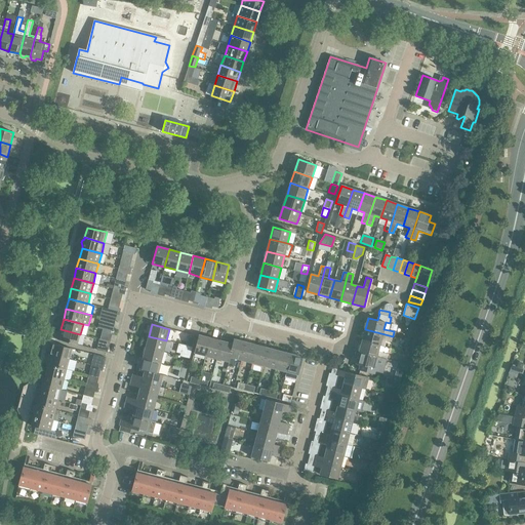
[(80,334),(61,329),(57,339),(77,345),(80,334)]
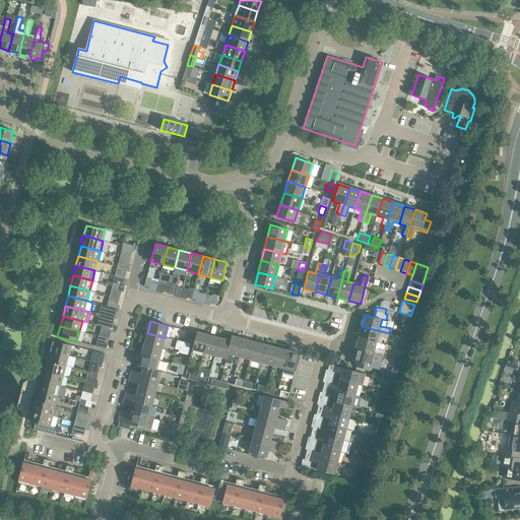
[(362,326),(359,337),(376,342),(378,336),(388,338),(389,333),(362,326)]
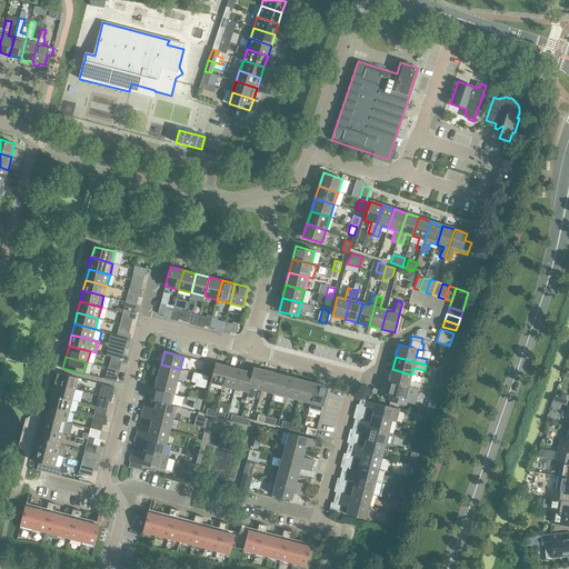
[(210,382),(223,386),(228,367),(216,363),(210,382)]
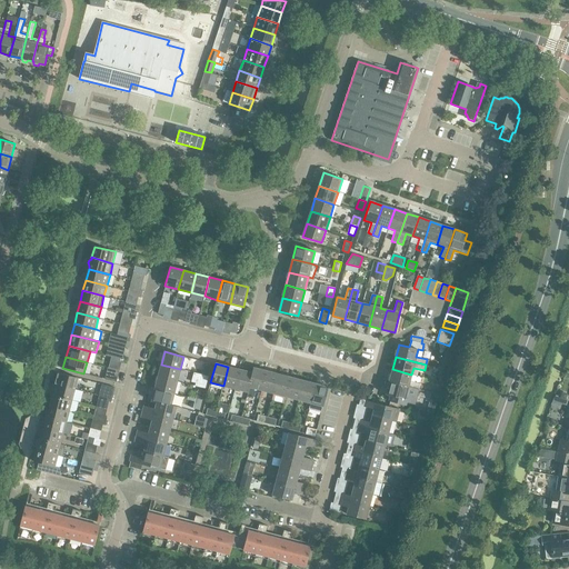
[(161,365),(158,377),(177,381),(180,369),(161,365)]
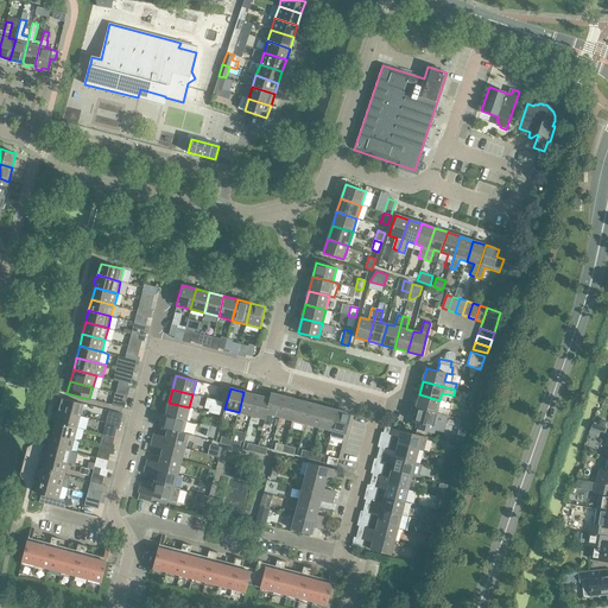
[(217,391),(215,400),(222,403),(225,392),(217,391)]
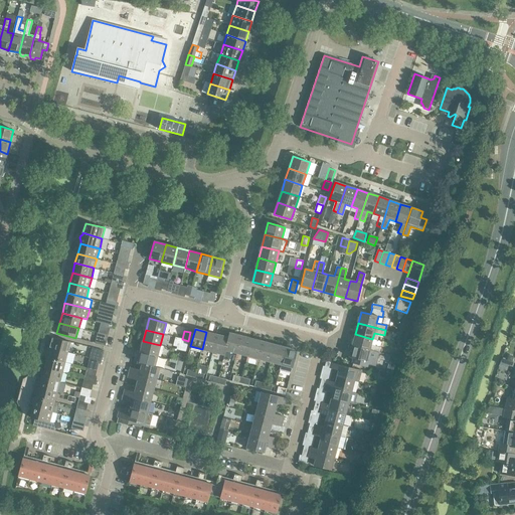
[(202,349),(213,352),(217,335),(206,332),(202,349)]
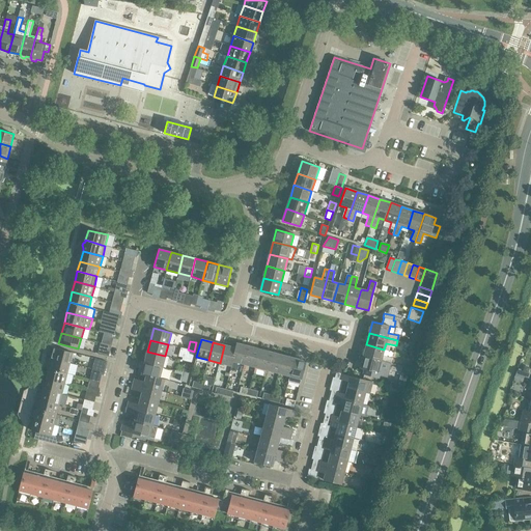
[(101,343),(98,354),(109,357),(112,345),(101,343)]
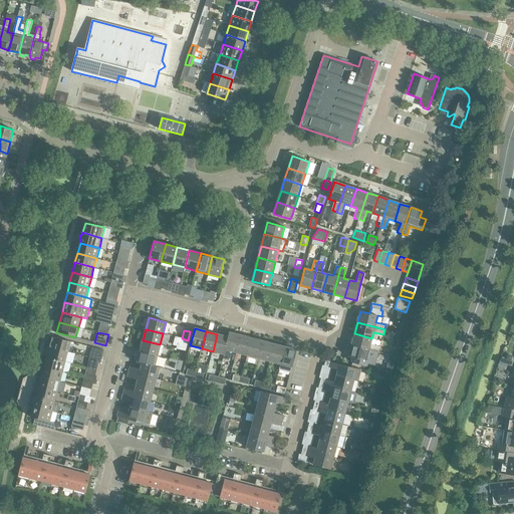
[(225,349),(236,352),(240,335),(229,332),(228,336),(229,337),(225,349)]
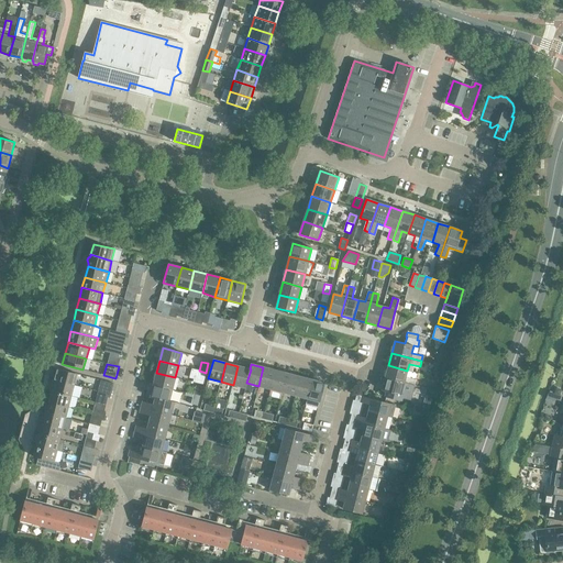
[(388,365),(385,377),(415,385),(416,381),(406,377),(407,371),(388,365)]
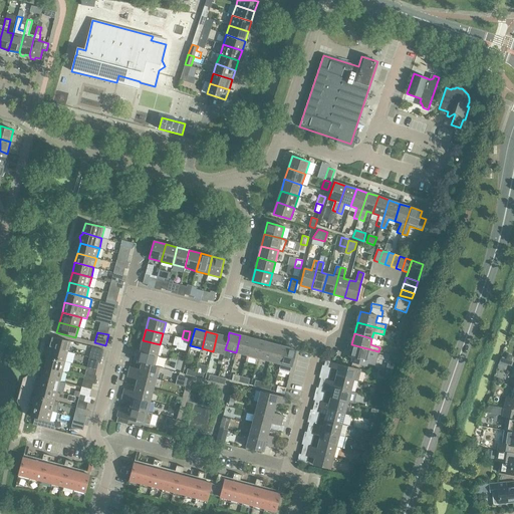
[(224,354),(225,349),(229,337),(228,336),(217,334),(213,351),(224,354)]
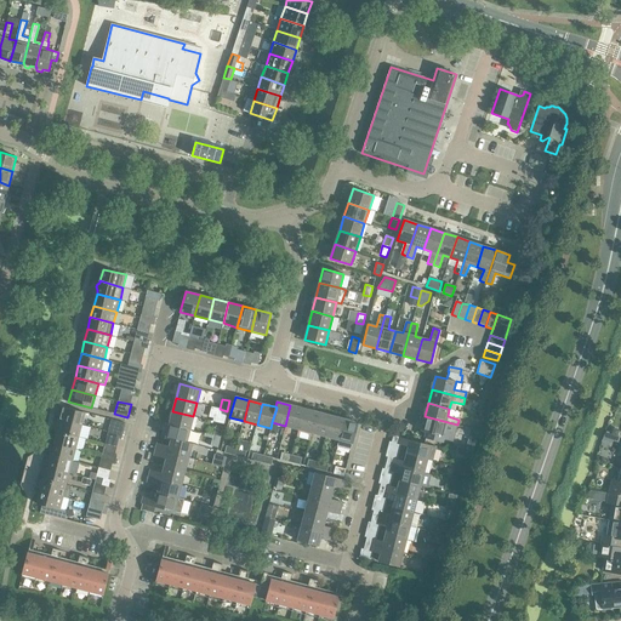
[(285,426),(298,429),(303,409),(290,405),(285,426)]
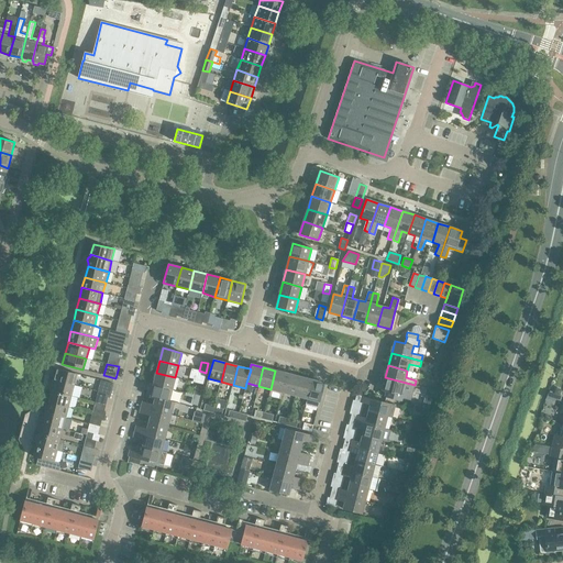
[(56,368),(54,379),(75,385),(77,374),(56,368)]
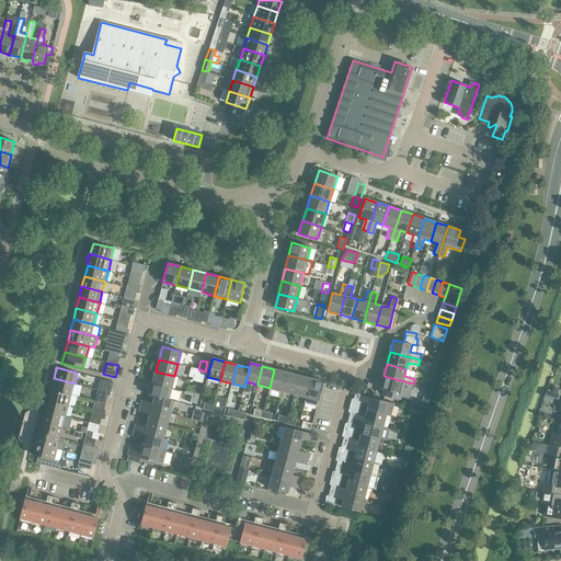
[(203,380),(205,371),(198,369),(196,378),(203,380)]
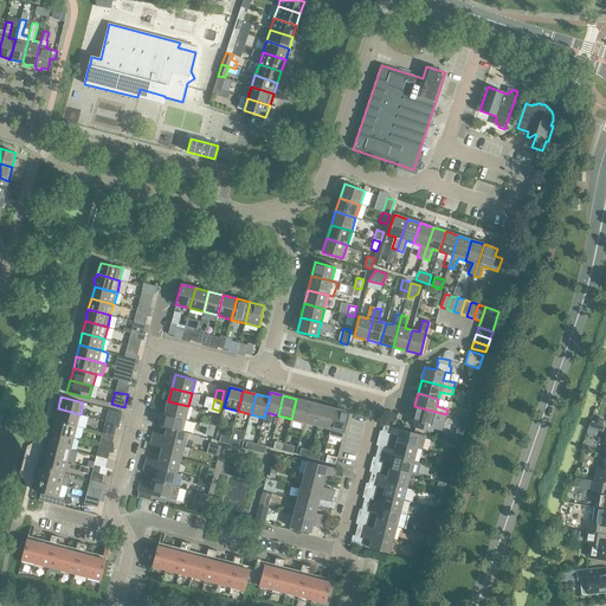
[(291,419),(304,423),(310,403),(296,399),(291,419)]
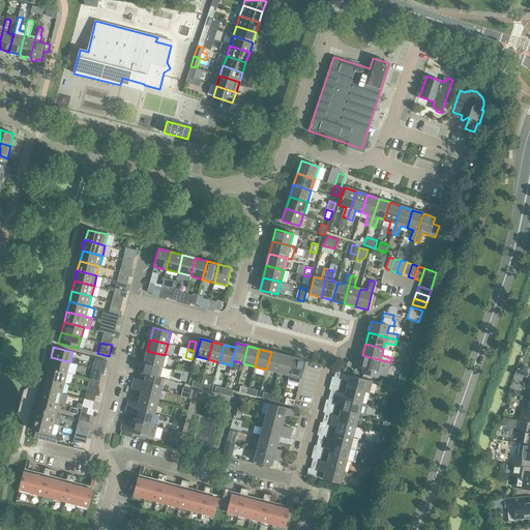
[(147,351),(144,362),(162,366),(165,355),(147,351)]
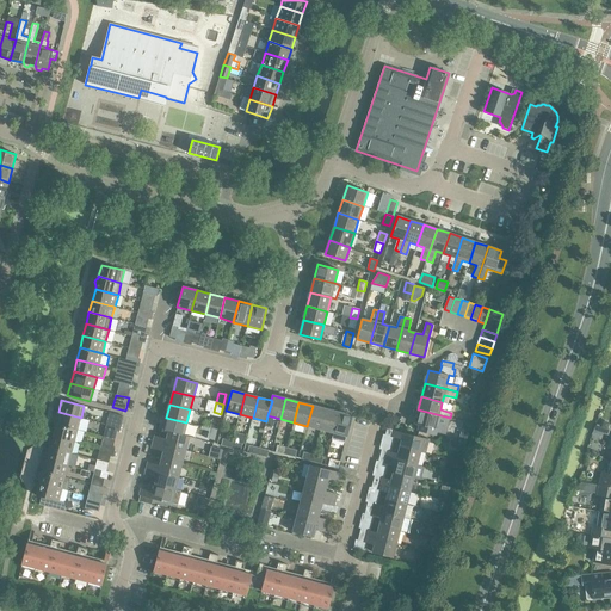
[(307,426),(320,430),(325,408),(313,406),(307,426)]
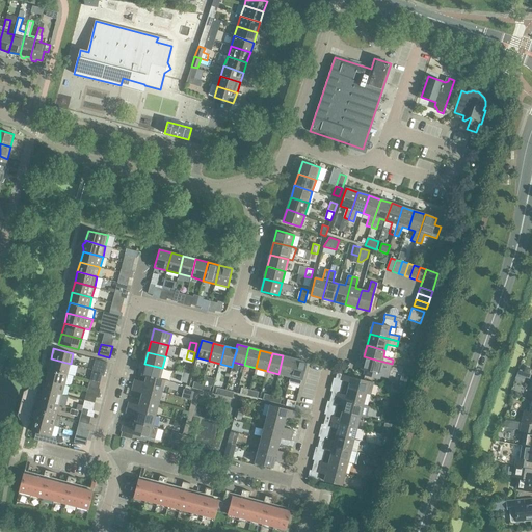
[(278,374),(290,377),(295,358),(283,355),(278,374)]
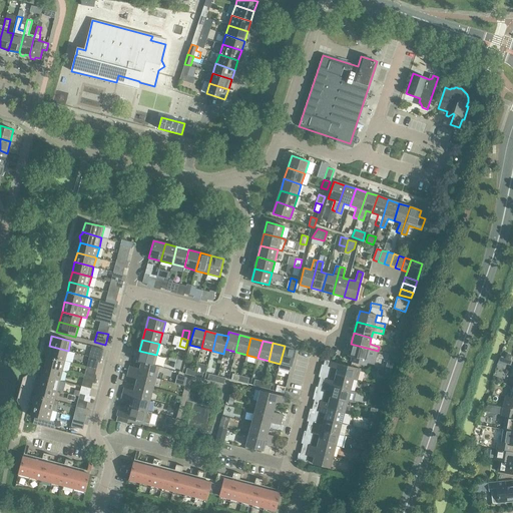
[(378,351),(351,344),(348,356),(365,360),(367,354),(377,356),(378,351)]
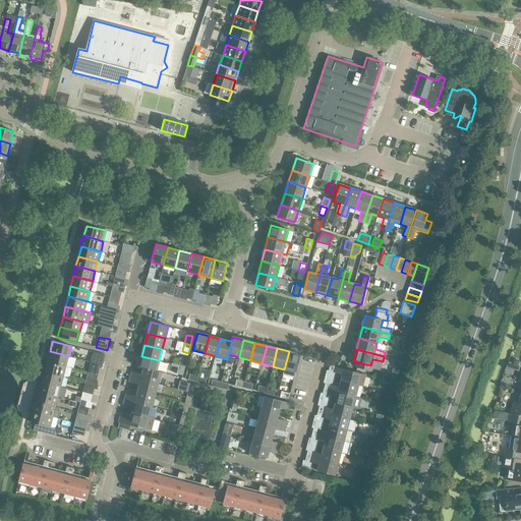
[(50,351),(47,361),(66,366),(69,356),(50,351)]
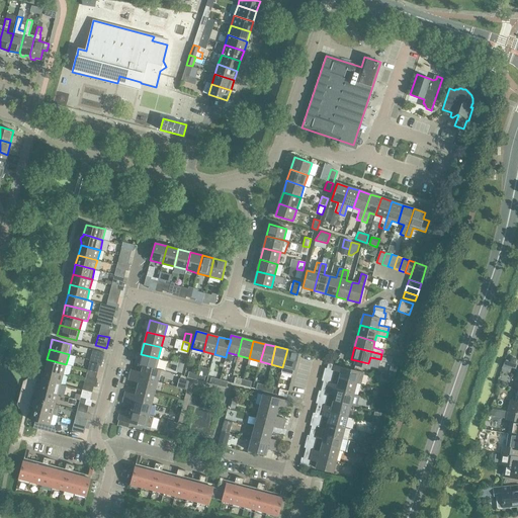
[(287,349),(282,367),(283,367),(281,373),(292,376),(298,352),(287,349)]
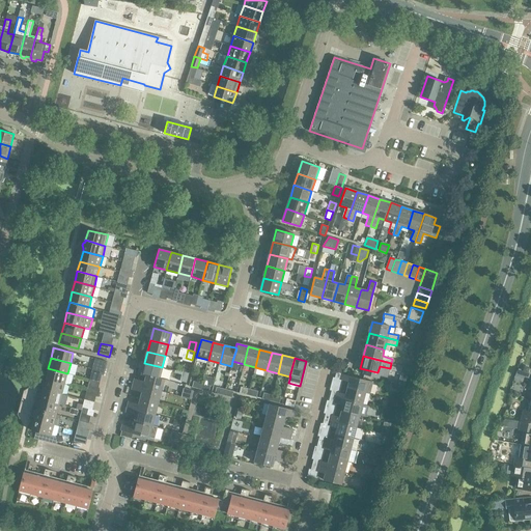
[(100,368),(98,373),(104,375),(108,362),(95,359),(93,366),(100,368)]
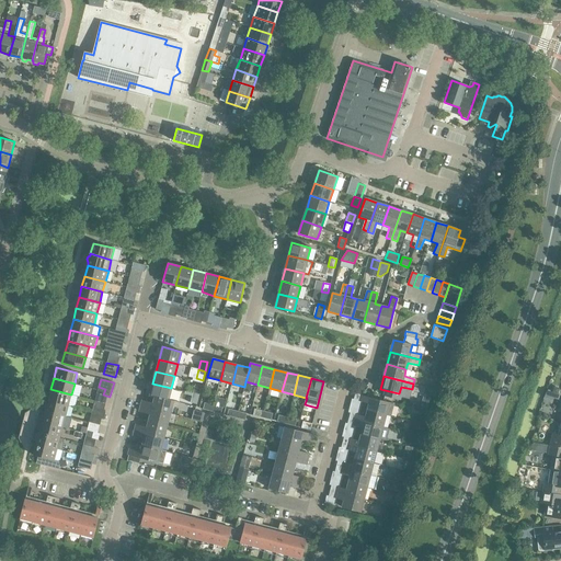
[(149,396),(155,398),(155,397),(169,400),(171,388),(152,384),(149,396)]
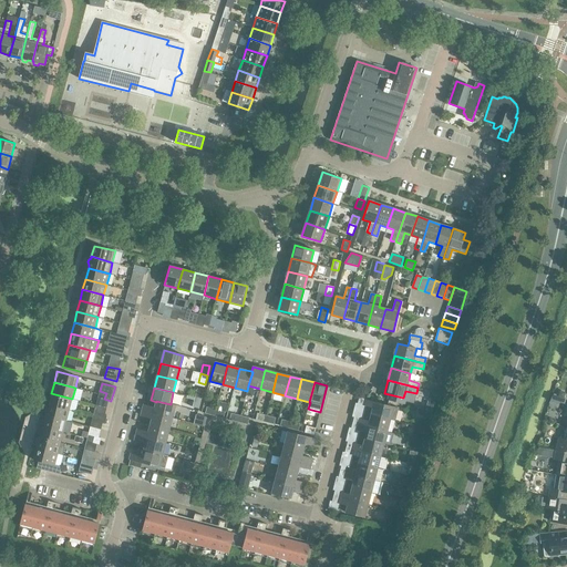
[(195,398),(202,400),(204,390),(197,389),(195,398)]
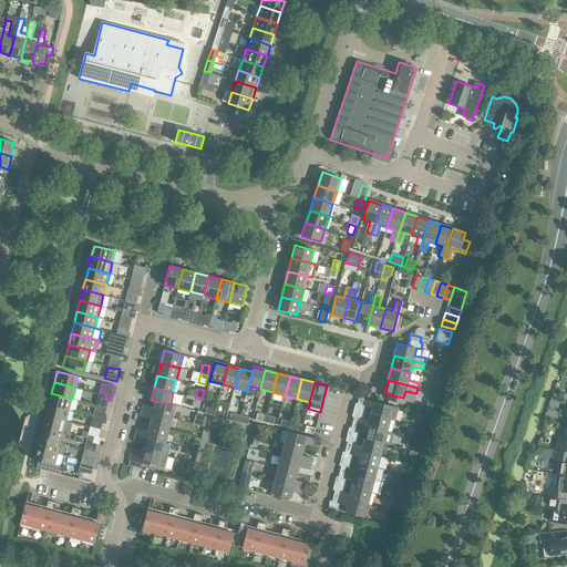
[(51,393),(48,404),(69,410),(72,399),(51,393)]
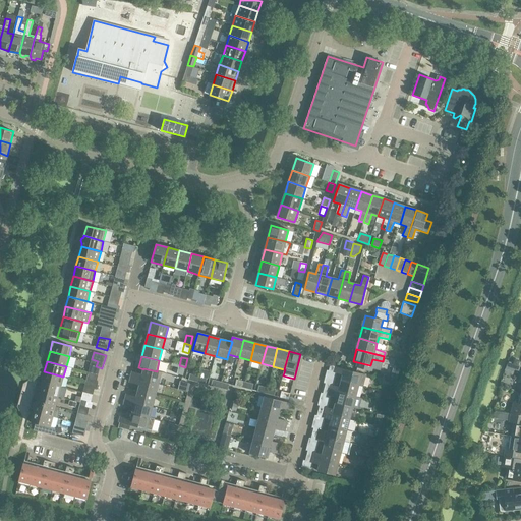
[(182,375),(185,367),(179,365),(177,373),(182,375)]
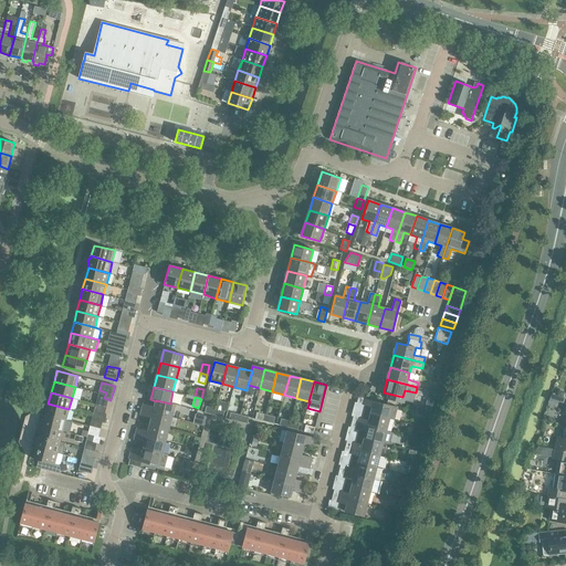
[(370,413),(389,419),(394,420),(397,407),(374,401),(358,397),(357,402),(371,407),(370,413)]
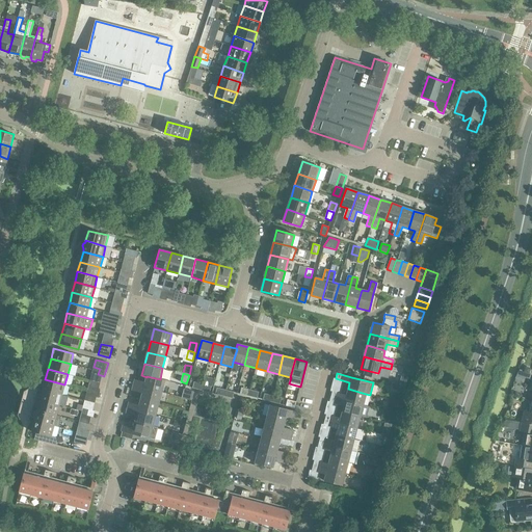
[(134,379),(133,384),(161,392),(164,380),(160,379),(147,376),(147,377),(144,382),(134,379)]
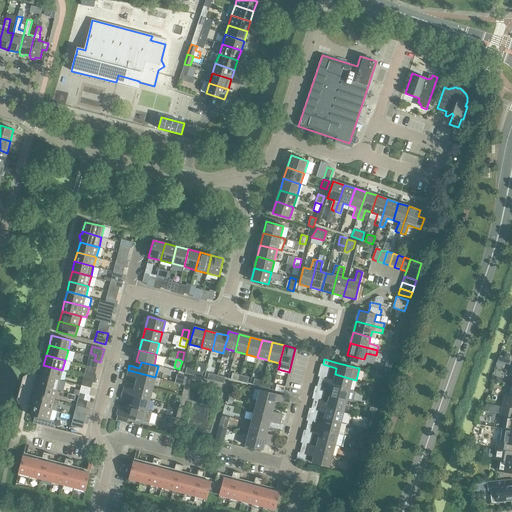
[(43,365),(41,375),(60,380),(62,370),(43,365)]
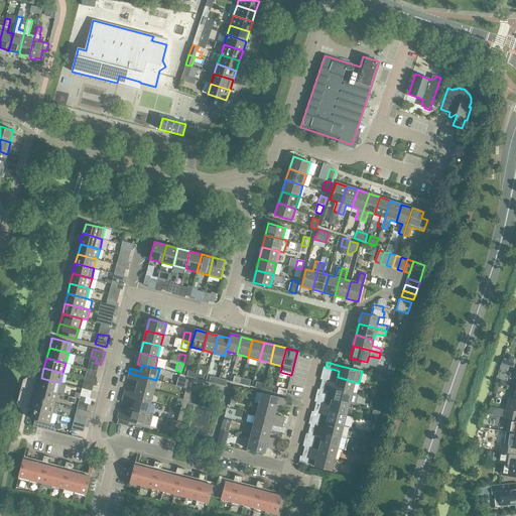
[(186,376),(195,379),(197,373),(188,371),(186,376)]
